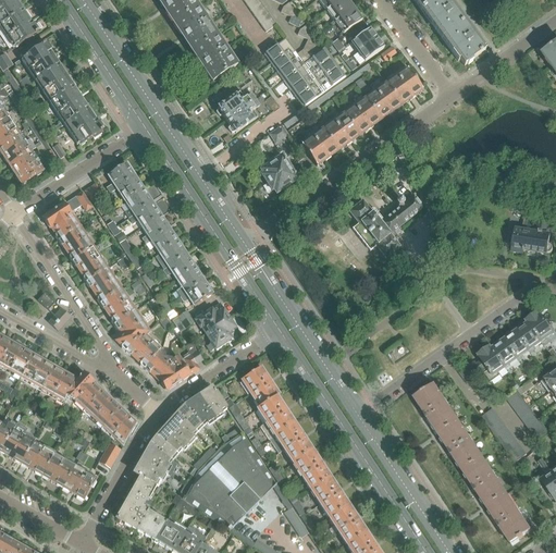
[(22,9),(15,0),(0,0),(0,23),(22,9)]
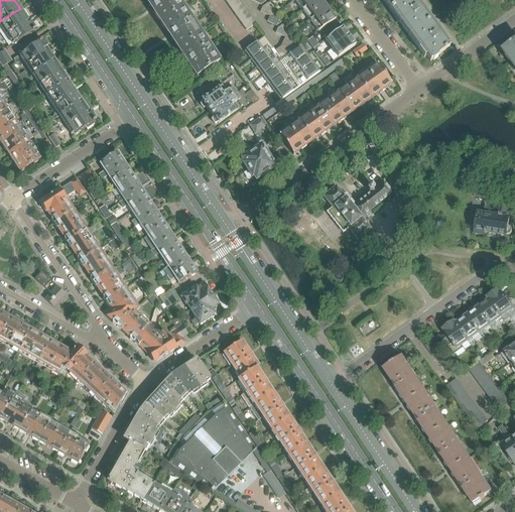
[(181,5),(178,0),(147,0),(160,19),(181,5)]
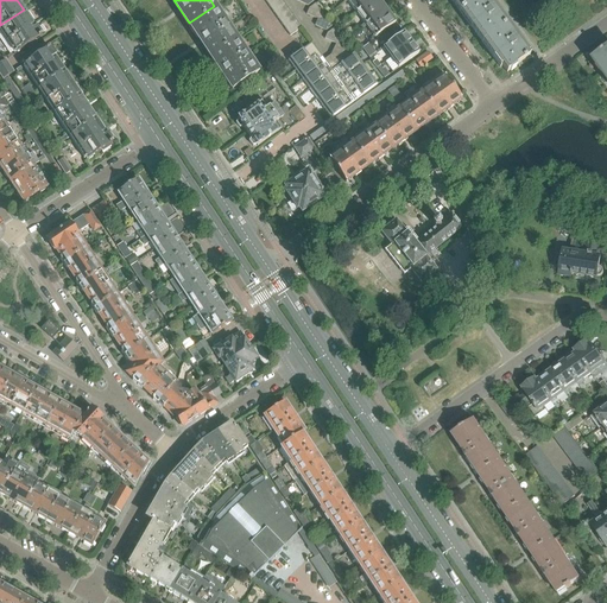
[(385,5),(380,0),(366,0),(355,8),(365,20),(385,5)]
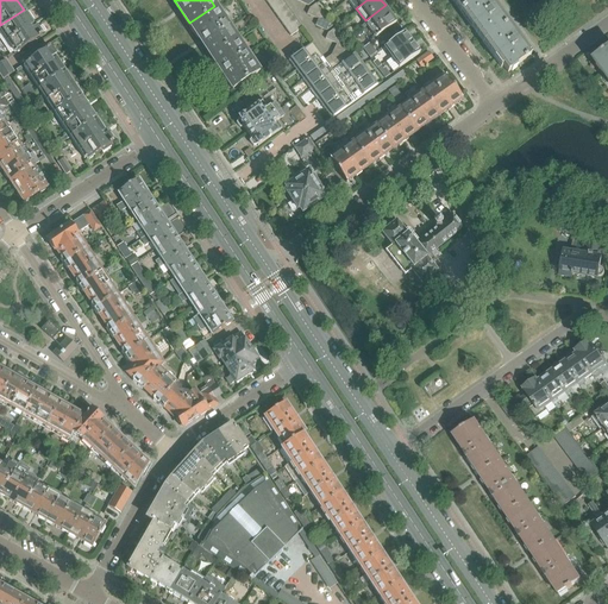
[(493,4),(490,0),(469,0),(458,8),(481,39),(506,21),(496,8),(497,8),(495,5),(494,2),(493,4)]
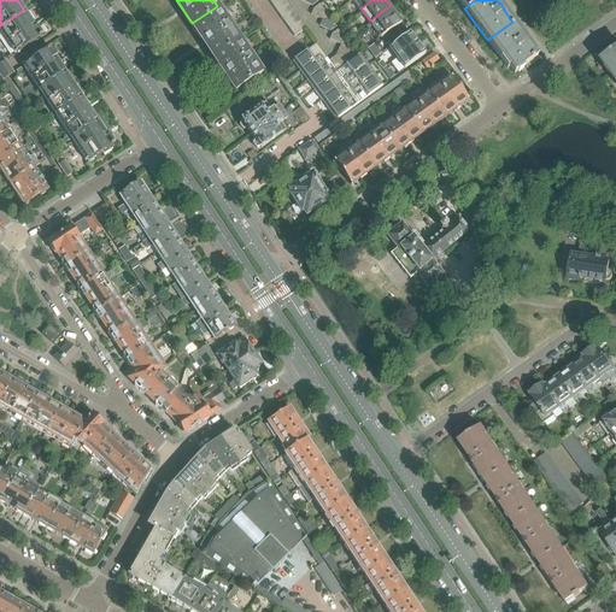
[(281,15),(292,7),(287,1),(276,9),(281,15)]
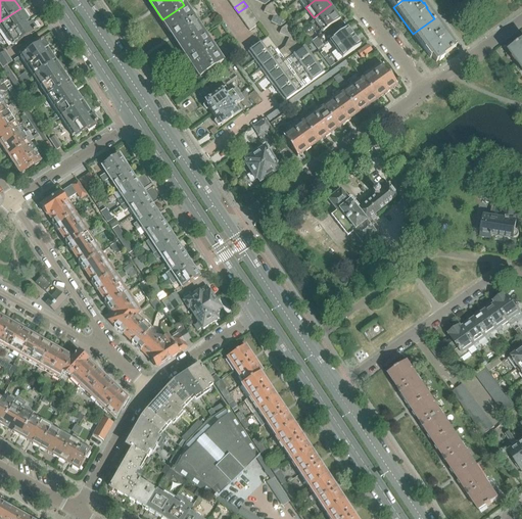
[(277,10),(274,6),(270,1),(266,4),(263,9),(267,11),(273,13),(277,10)]
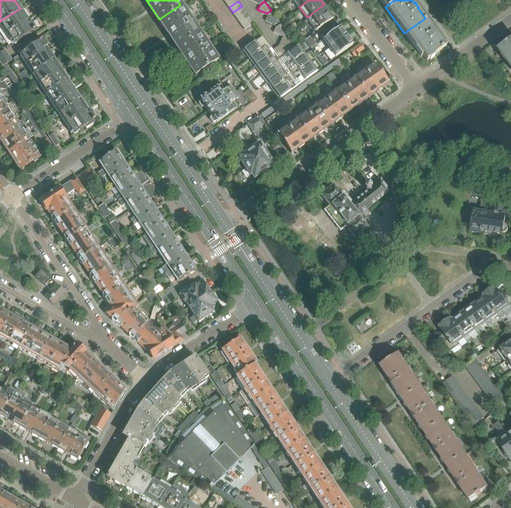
[(315,28),(332,16),(324,4),(307,17),(315,28)]
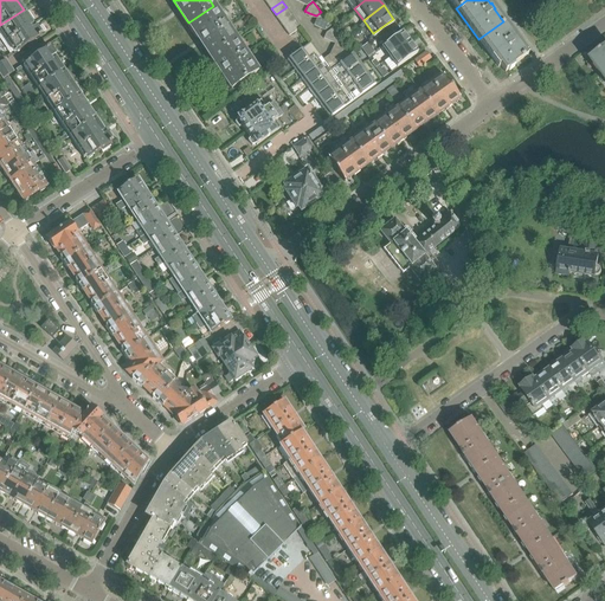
[(235,37),(224,23),(213,6),(188,23),(208,55),(235,37)]
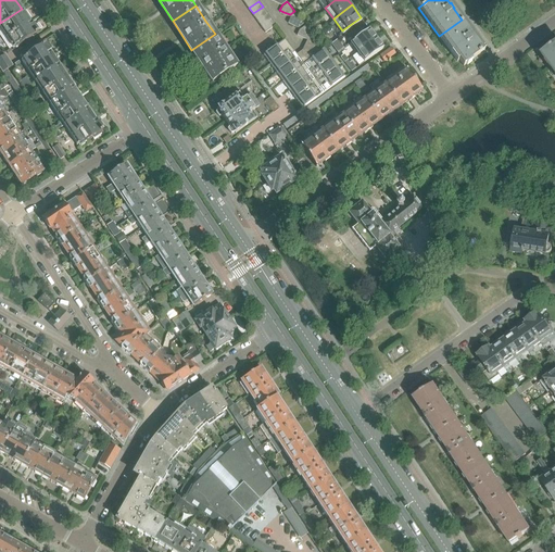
[(256,19),(266,12),(263,7),(253,13),(256,19)]
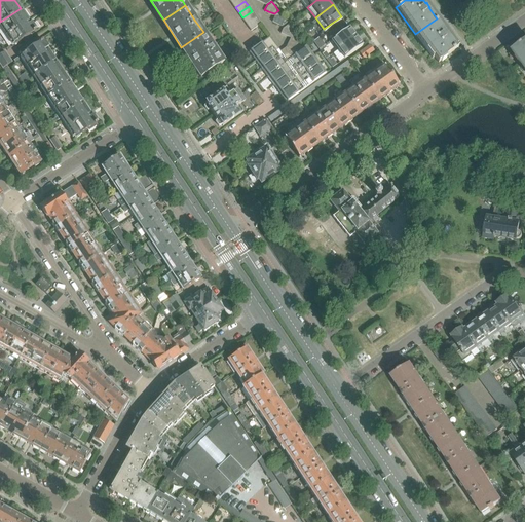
[(29,23),(26,16),(21,8),(0,22),(13,42),(34,29),(34,28),(35,28),(31,22),(29,23)]
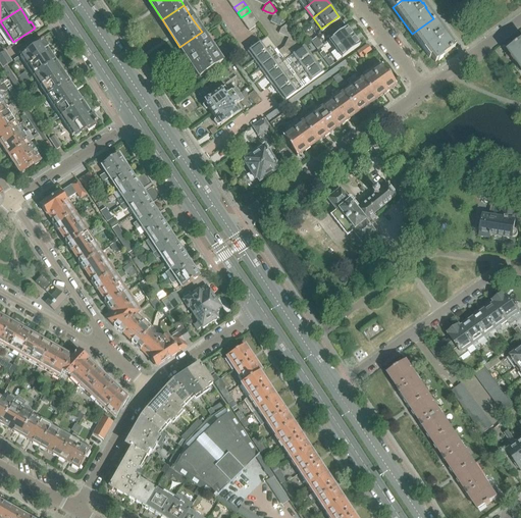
[(284,19),(278,12),(276,10),(272,13),(269,19),(278,23),(284,19)]
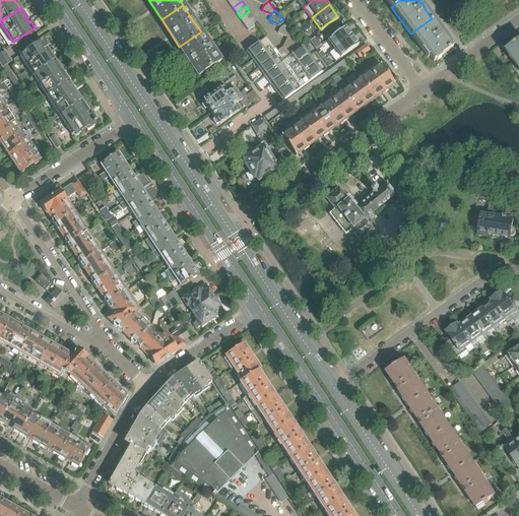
[(244,22),(253,16),(249,11),(240,17),(244,22)]
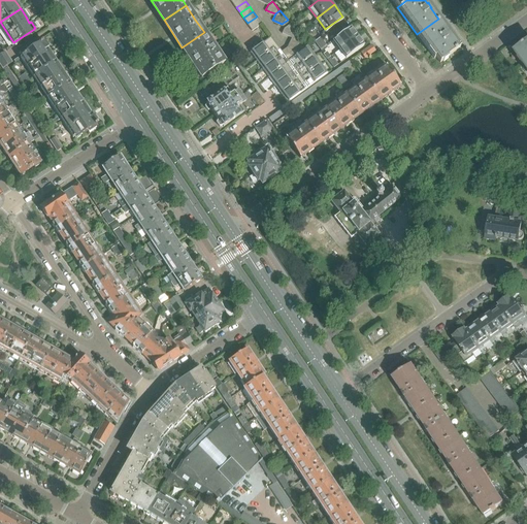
[(261,22),(259,19),(257,17),(248,23),(250,26),(251,28),(261,22)]
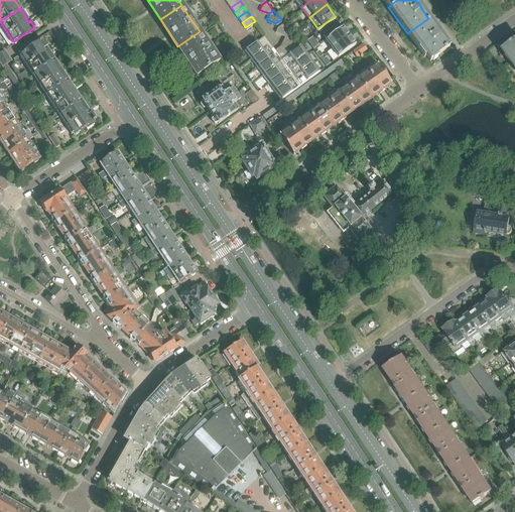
[(436,28),(434,26),(428,18),(407,33),(421,52),(423,51),(428,58),(437,52),(438,54),(449,46),(439,33),(440,32),(438,30),(437,28),(436,28)]
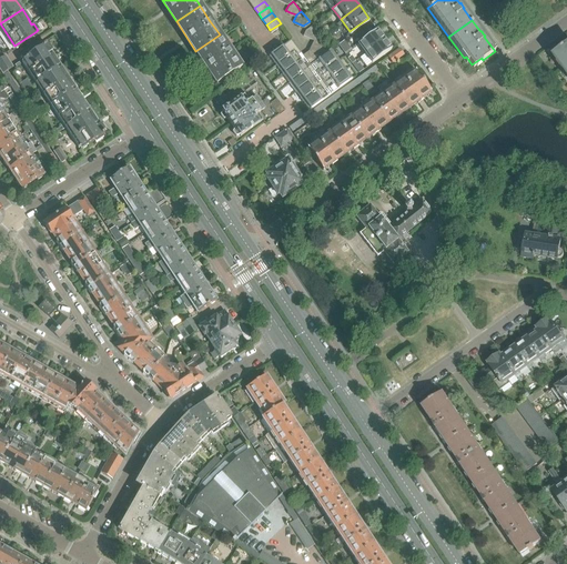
[(305,28),(303,33),(313,38),(319,33),(311,24),(305,28)]
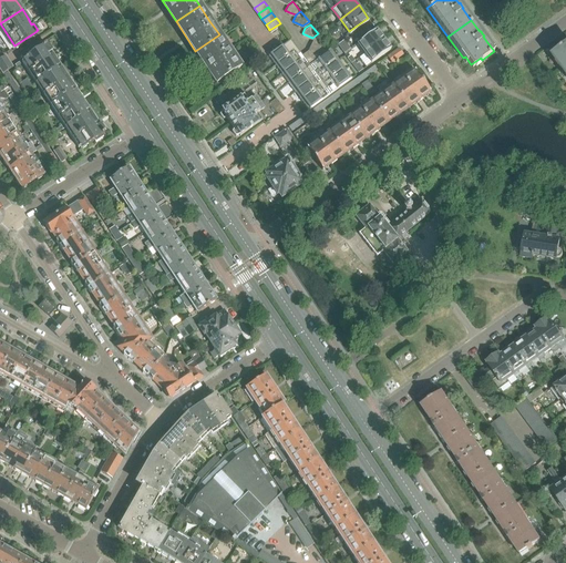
[(376,27),(356,41),(363,50),(382,37),(376,27)]
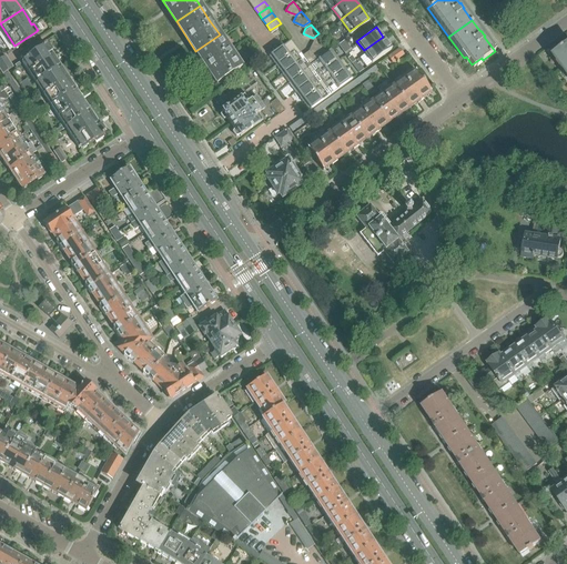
[(314,39),(312,42),(319,46),(323,52),(328,48),(319,34),(319,33),(313,38),(314,39)]
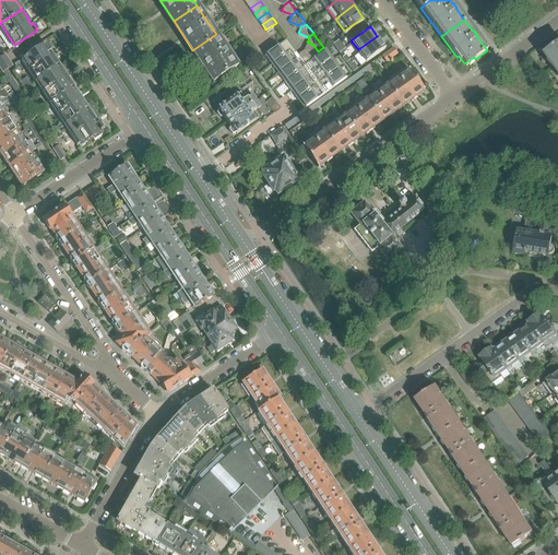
[(236,63),(226,50),(216,34),(192,50),(212,80),(236,63)]
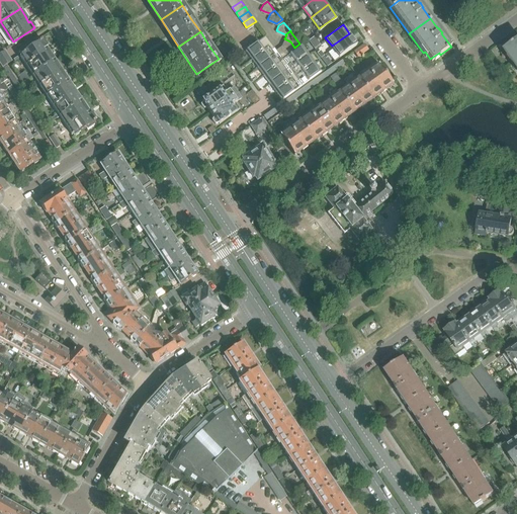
[(264,33),(244,49),(280,98),(320,69),(302,43),(299,44),(294,48),(282,57),(281,57),(264,33)]
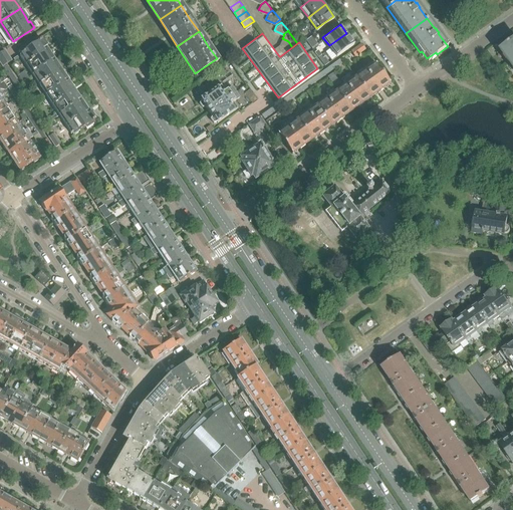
[(346,33),(329,45),(335,54),(352,42),(346,33)]
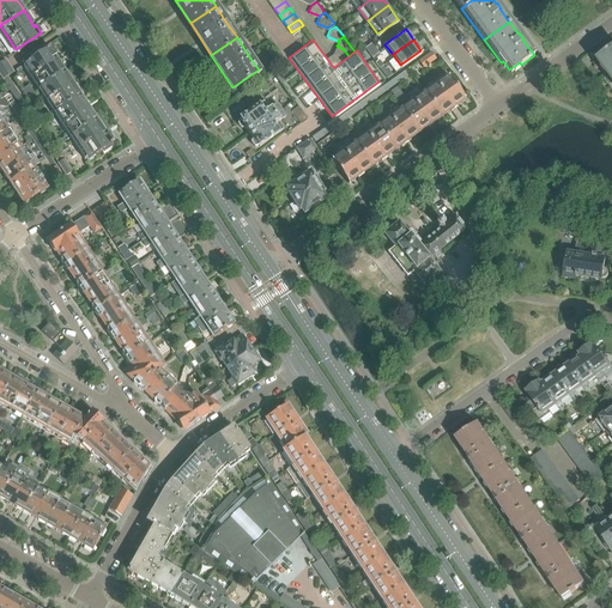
[(611,44),(597,56),(611,78),(611,44)]
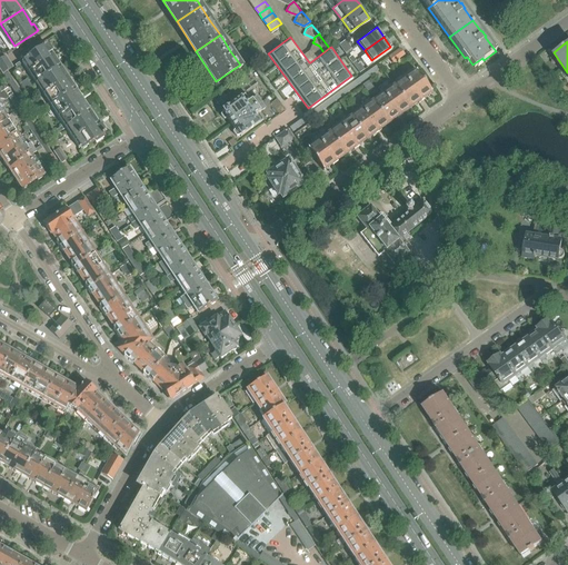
[(45,42),(21,57),(37,80),(59,65),(49,51),(51,49),(46,42),(45,42)]
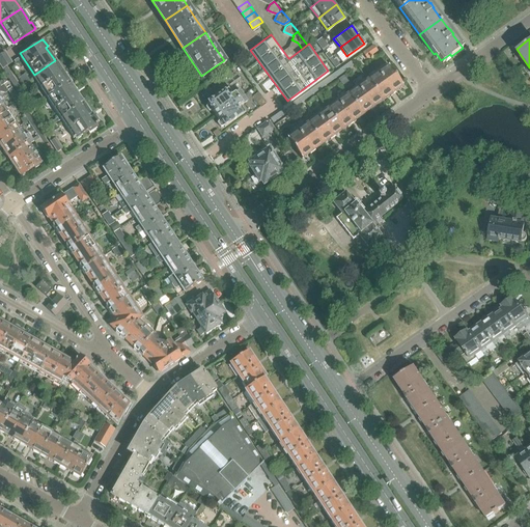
[(288,46),(283,50),(289,58),(302,49),(298,43),(291,39),(290,40),(288,46)]
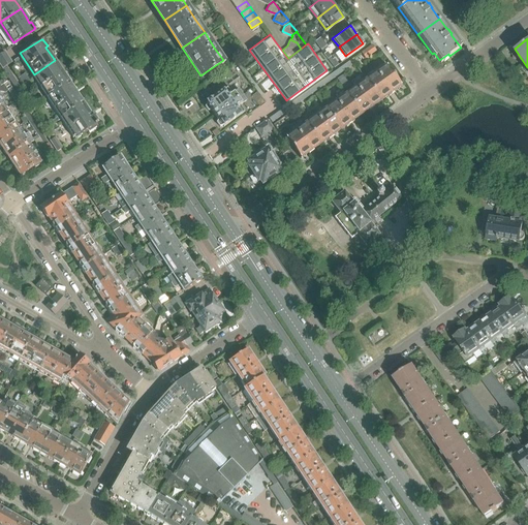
[(371,42),(360,50),(364,56),(375,48),(371,42)]
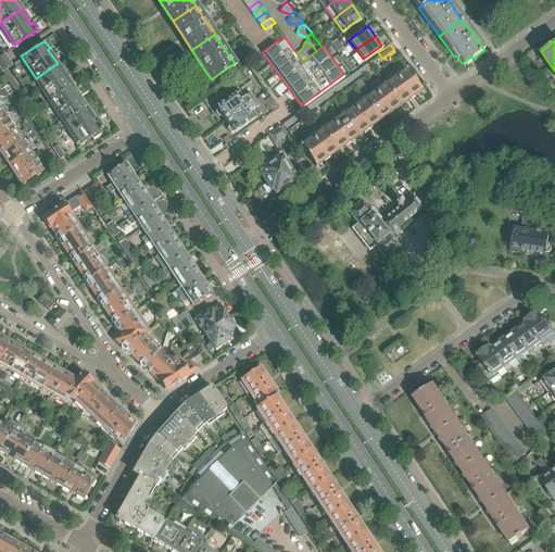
[(345,57),(343,59),(350,69),(354,65),(350,59),(349,60),(345,57)]
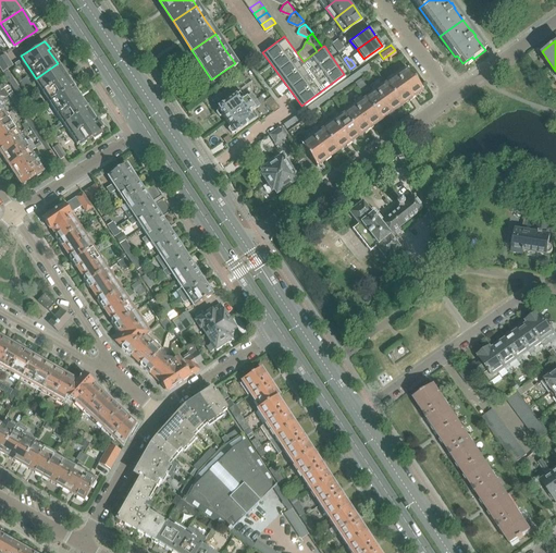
[(4,66),(11,62),(8,58),(0,61),(0,68),(1,70),(4,66)]
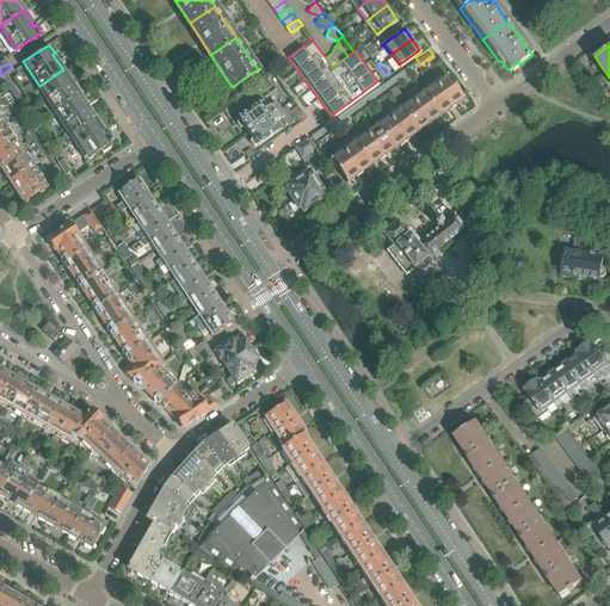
[(407,65),(310,134),(313,138),(387,86),(411,69),(407,65)]
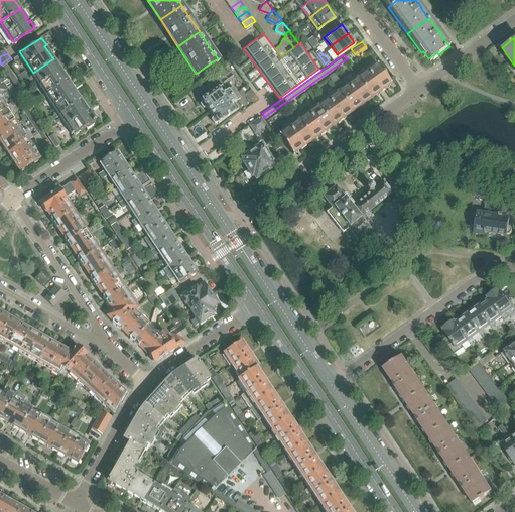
[(67,79),(59,68),(53,58),(33,73),(46,92),(67,79)]
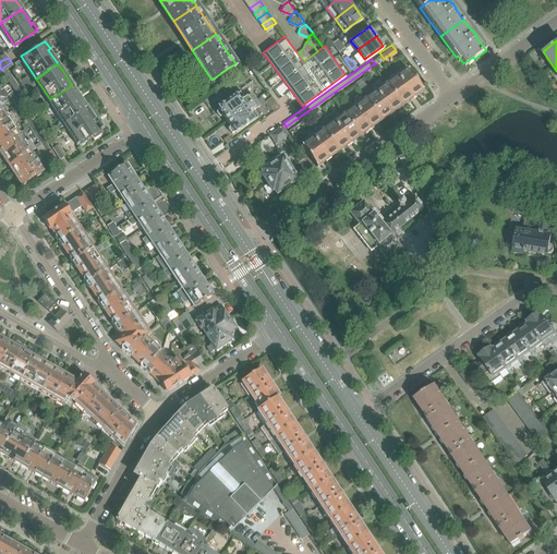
[(413,93),(422,87),(407,65),(386,81),(401,103),(409,97),(410,98),(414,95),(413,93)]
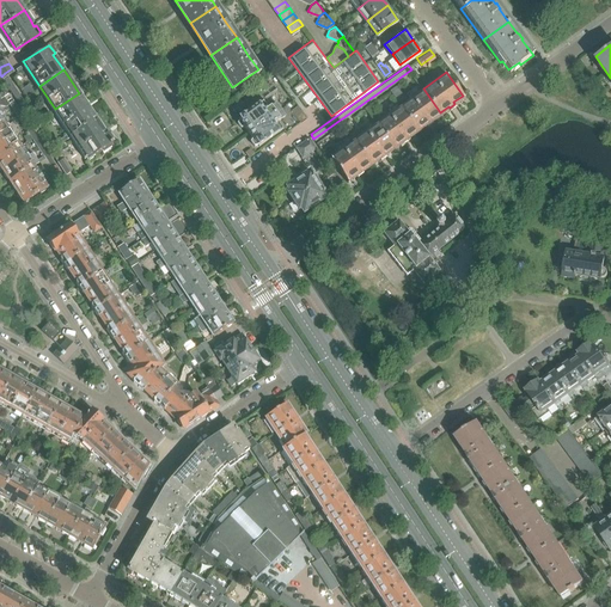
[(395,84),(389,87),(393,93),(399,89),(395,84)]
